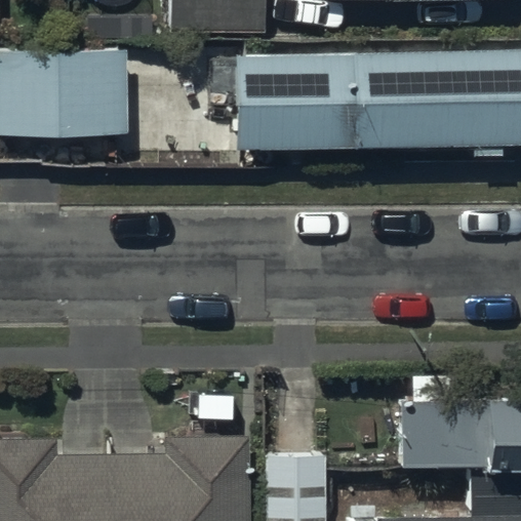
[(265,0),(171,0),(171,32),(266,32),(265,0)]
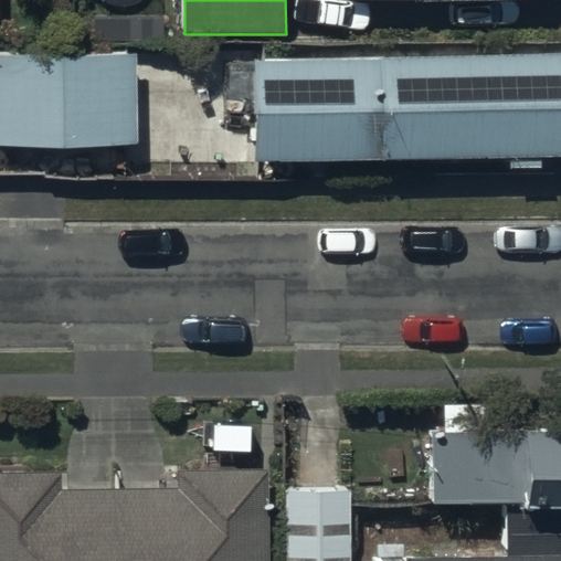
[(560,52),(254,60),(256,159),(508,154),(509,168),(540,168),(540,157),(560,156),(560,52)]
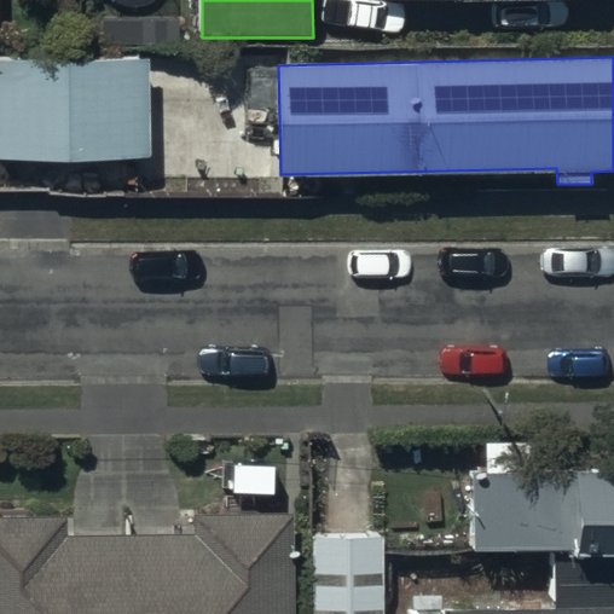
[(0,155),(151,151),(149,59),(0,62),(0,155)]
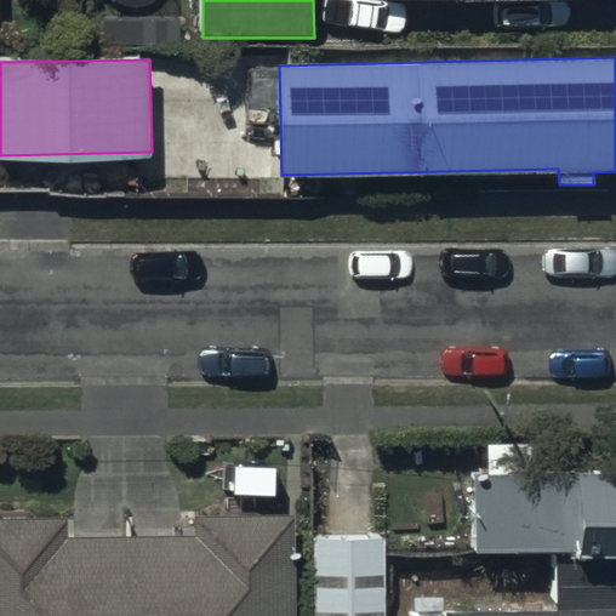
[(615,469),(577,471),(577,474),(475,474),(475,551),(615,551),(615,469)]
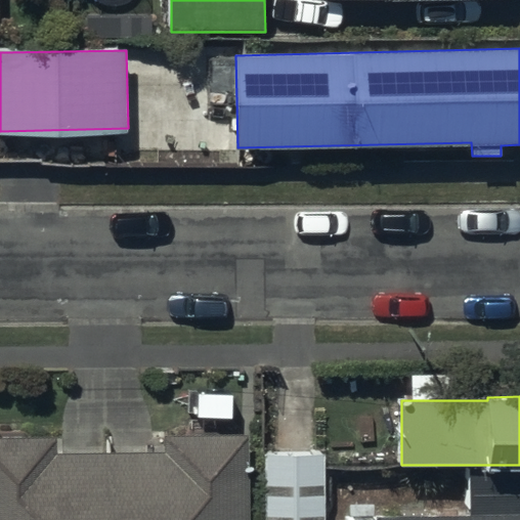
[(251,519),(250,437),(168,438),(168,451),(57,453),(57,438),(0,438),(0,519),(251,519)]
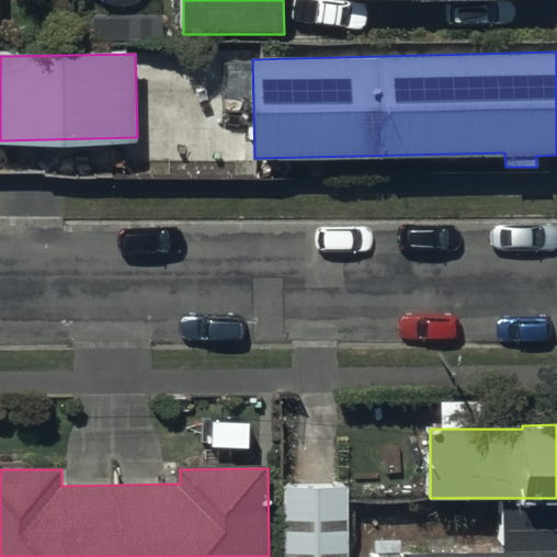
[(350,556),(350,488),(288,488),(288,556),(350,556)]
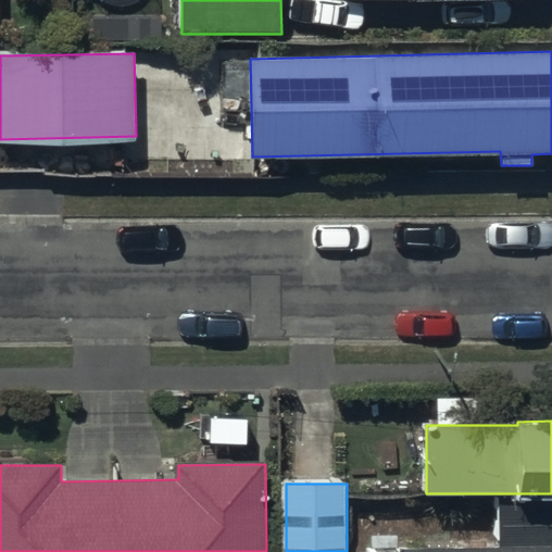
All buildings are outlined.
